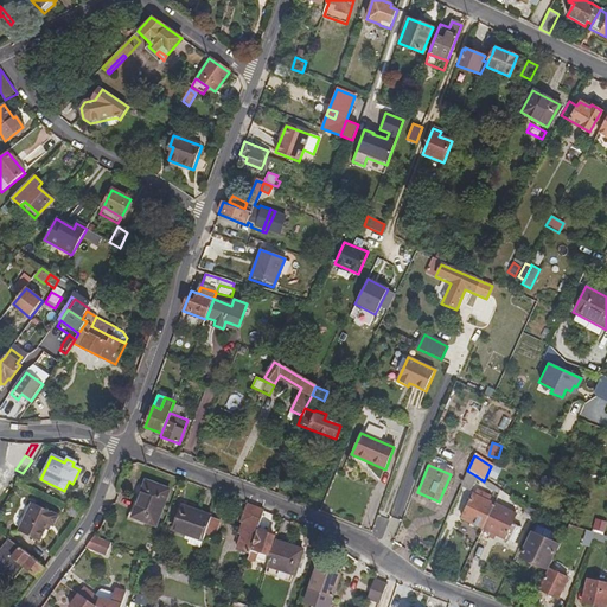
[(496,480),(500,468),(491,465),(491,466),(486,477),(496,480)]
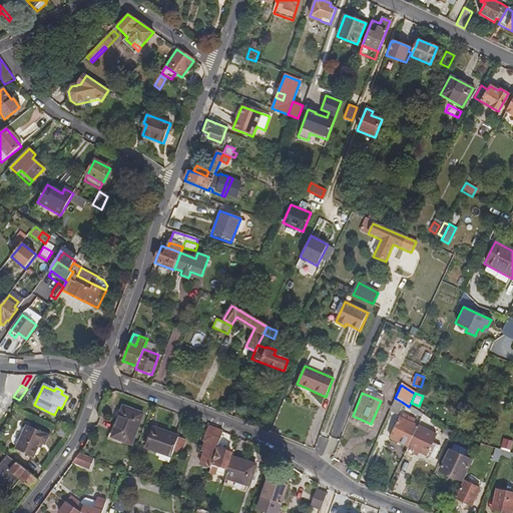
[(401,405),(402,402),(395,398),(389,412),(396,416),(401,405)]
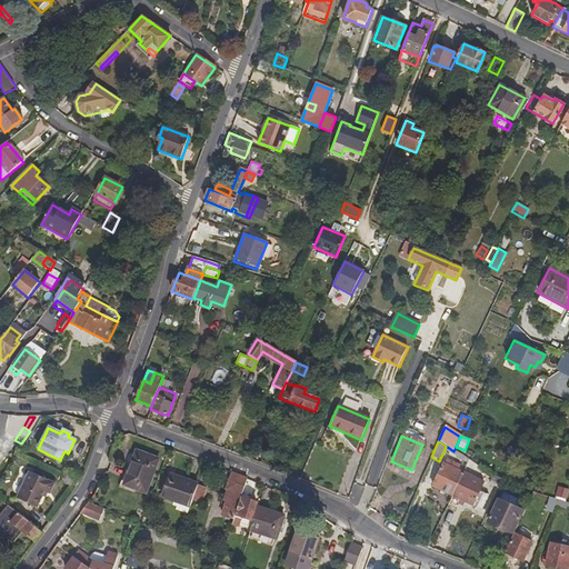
[(468,460),(453,451),(446,446),(445,449),(467,463),(468,460)]
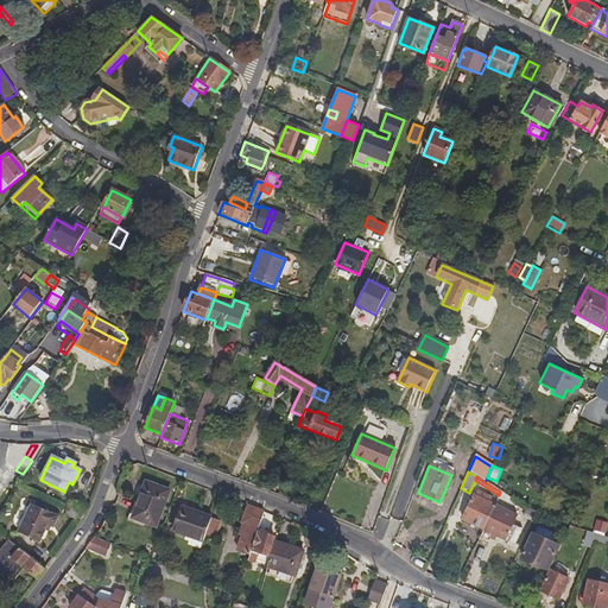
[(154,527),(168,491),(145,481),(131,518),(154,527)]
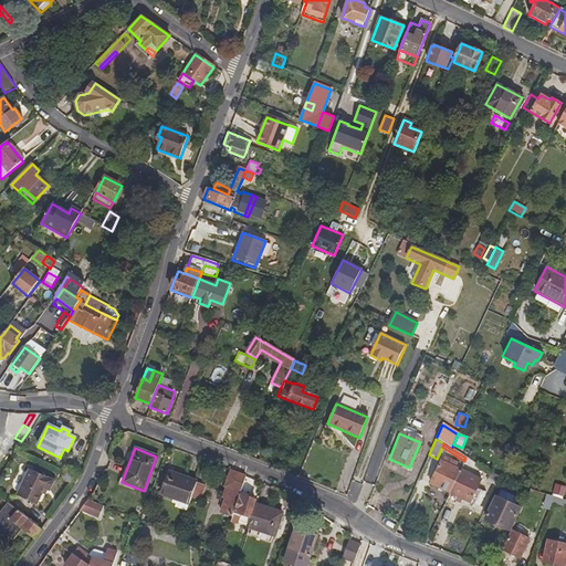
[(549,449),(545,458),(542,463),(546,465),(554,451),(549,449)]
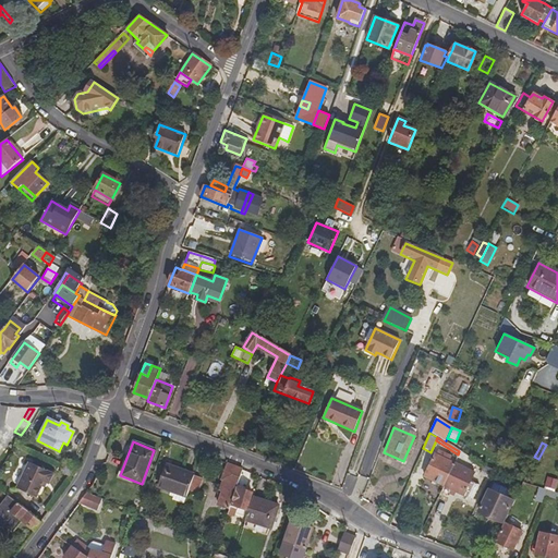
[(443,486),(453,464),(448,461),(449,458),(437,451),(435,456),(434,455),(422,477),(431,481),(435,483),(443,486)]
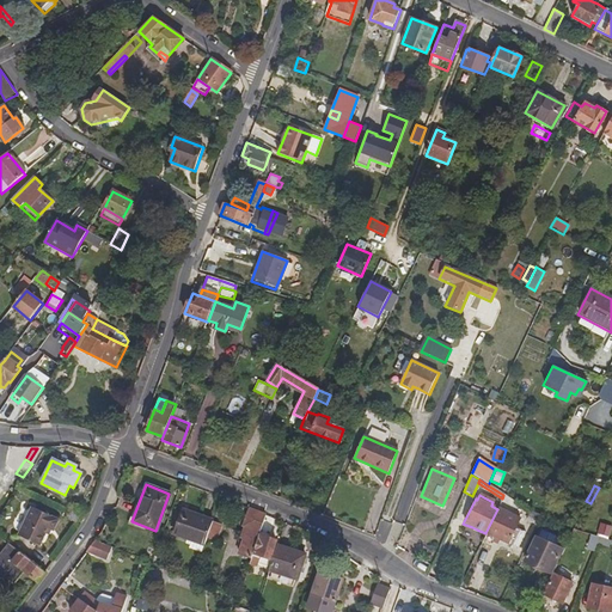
[(513,502),(503,495),(502,499),(501,502),(512,508),(515,503),(513,502)]
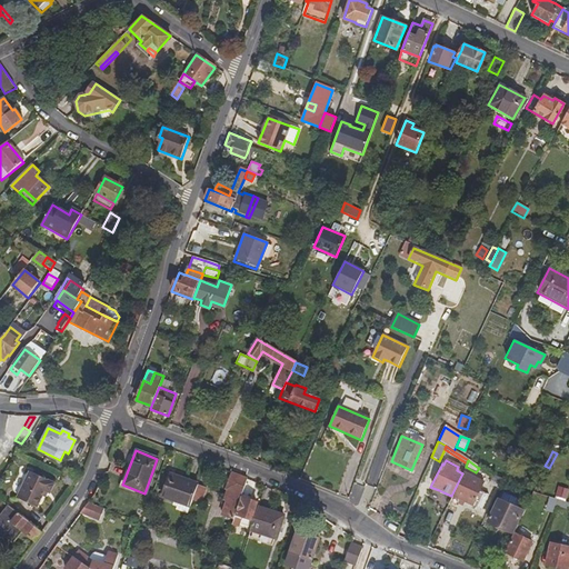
[(48,495),(52,485),(29,473),(17,498),(36,508),(41,498),(43,492),(47,495),(48,495)]
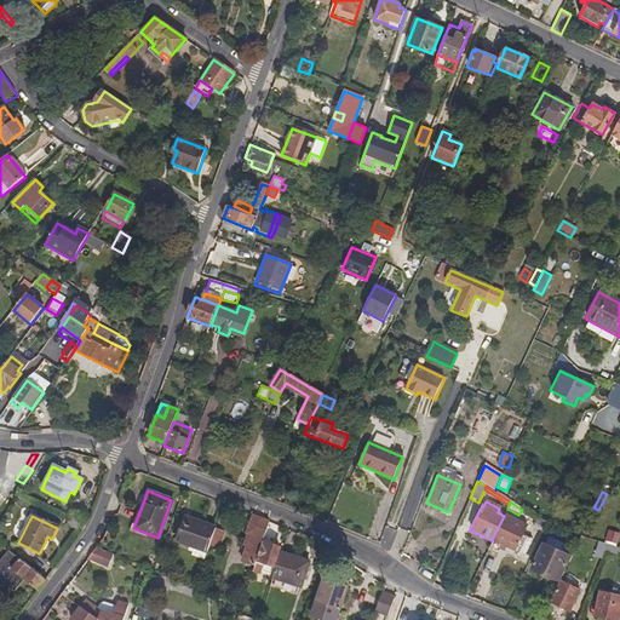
[(208,545),(214,528),(184,516),(174,541),(193,547),(205,552),(208,545)]
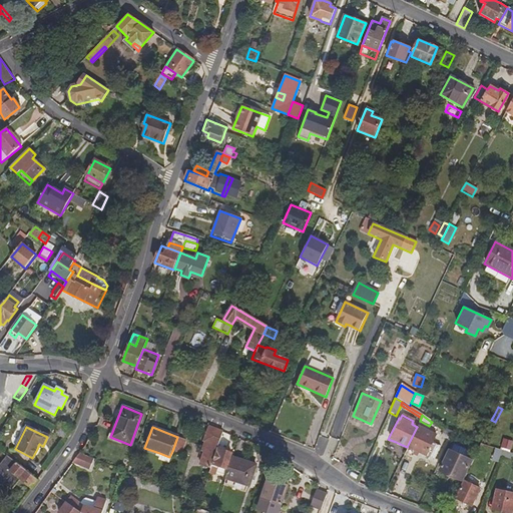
[(216,451),(222,432),(208,427),(203,443),(206,444),(199,466),(210,469),(216,451)]
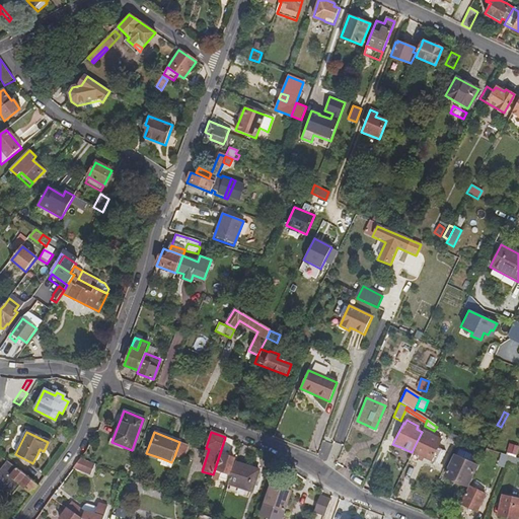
[(438,464),(444,451),(436,448),(440,440),(422,432),(412,452),(423,458),(438,464)]
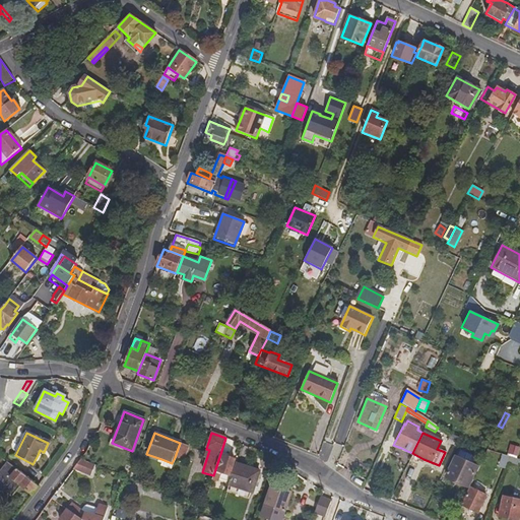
[(454,447),(458,438),(450,435),(446,444),(454,447)]
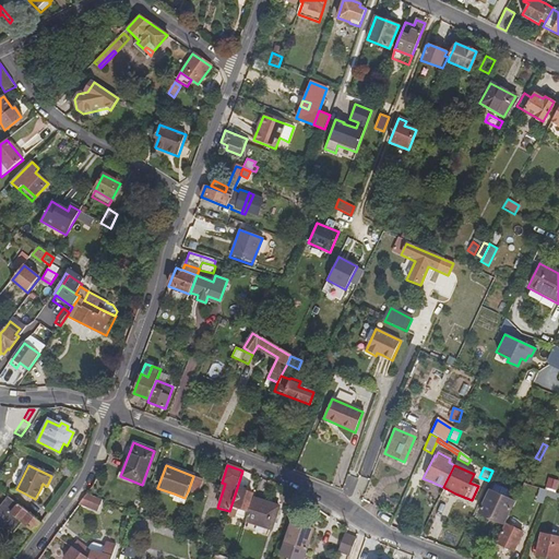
[(198,495),(203,479),(193,476),(188,491),(198,495)]
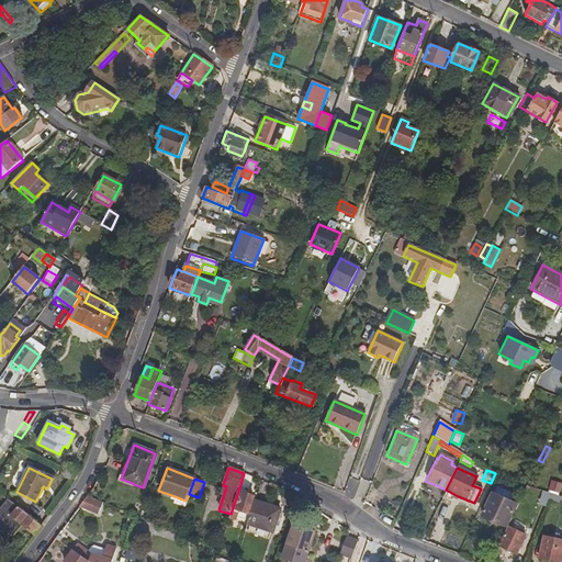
[(561,485),(551,482),(549,491),(559,494),(561,485)]
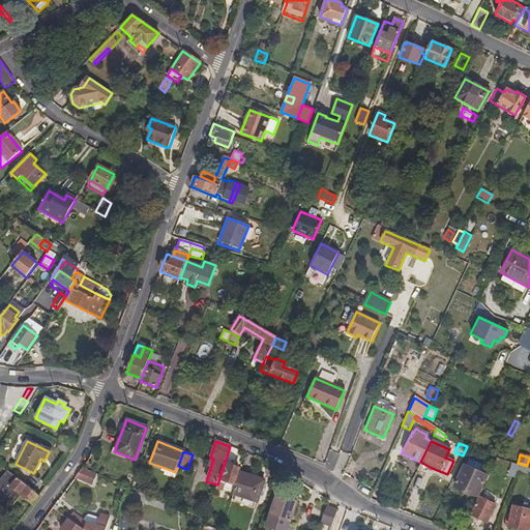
[(453,488),(476,498),(486,476),(484,476),(488,469),(468,460),(465,467),(464,466),(453,488)]
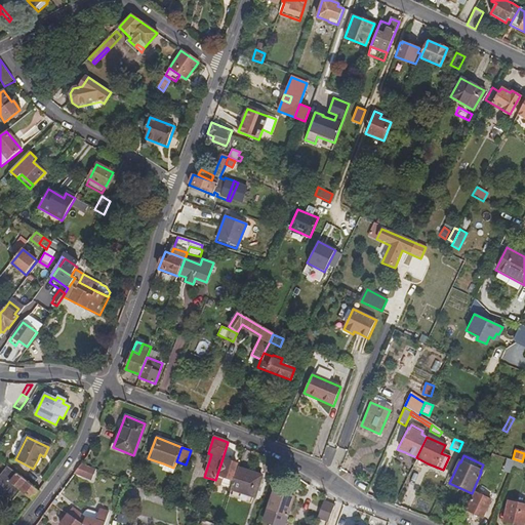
[(428,463),(416,457),(413,466),(420,469),(421,467),(426,469),(428,463)]
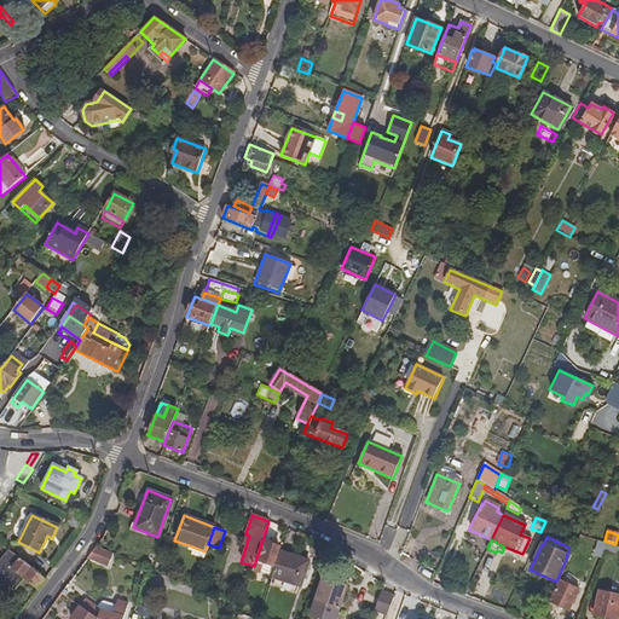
[(603,551),(606,544),(599,542),(593,557),(601,560),(603,551)]
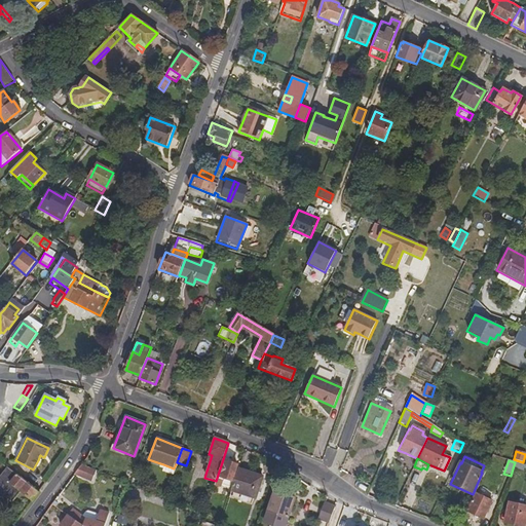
[(231,480),(236,464),(227,462),(226,464),(222,462),(216,481),(214,486),(220,488),(224,477),(231,480)]
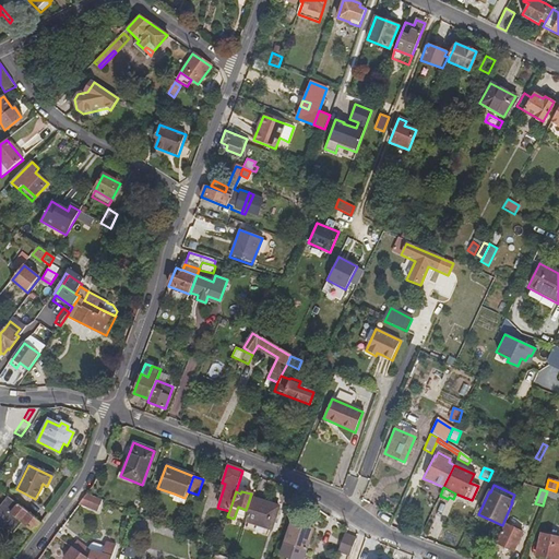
[(556,501),(558,495),(547,491),(545,498),(556,501)]
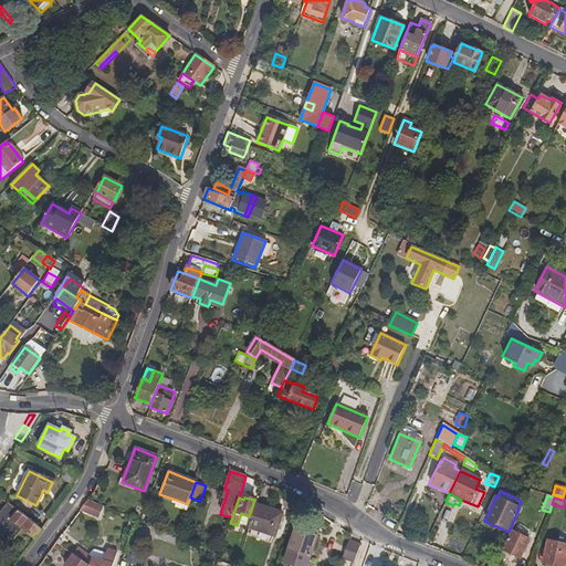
[(98,516),(103,504),(87,499),(80,510),(98,516)]
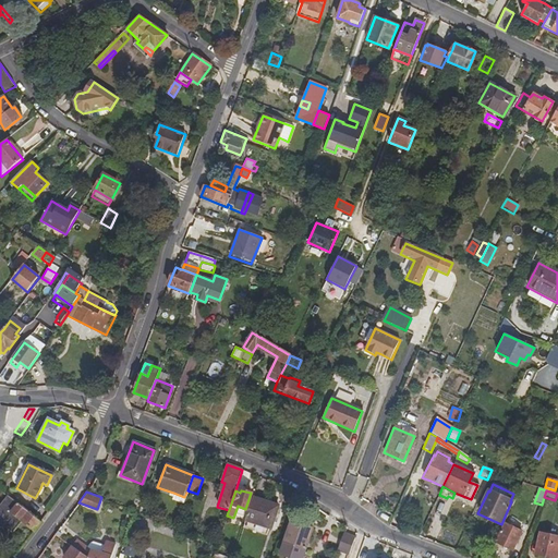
[(184,497),(173,493),(170,500),(182,505),(184,497)]
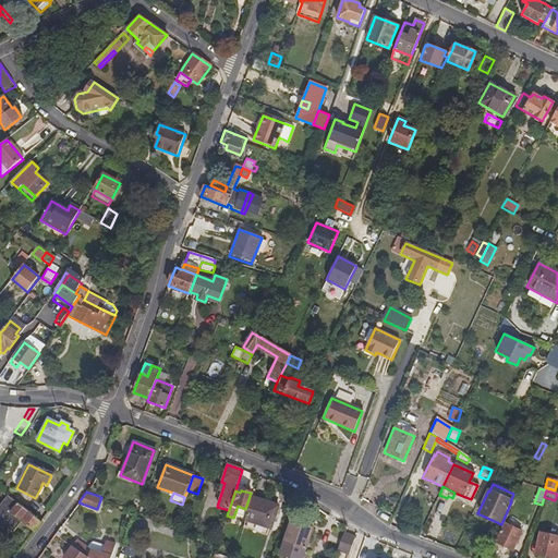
[(40,523),(7,497),(0,505),(0,523),(12,533),(21,522),(27,528),(28,526),(34,532),(40,523)]
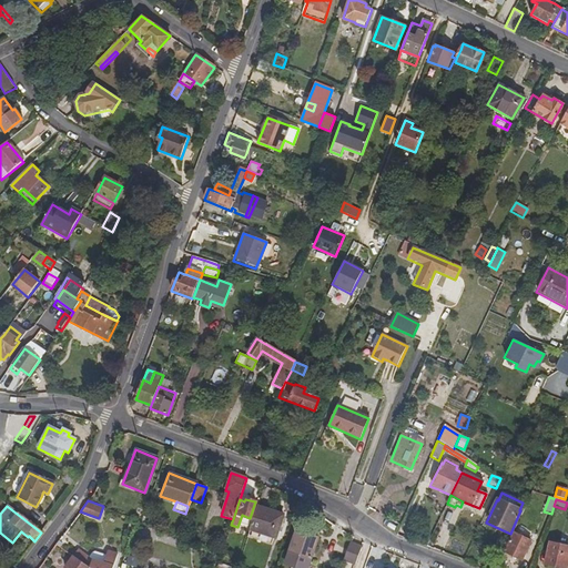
[(272,544),(282,514),(257,506),(249,536),(272,544)]
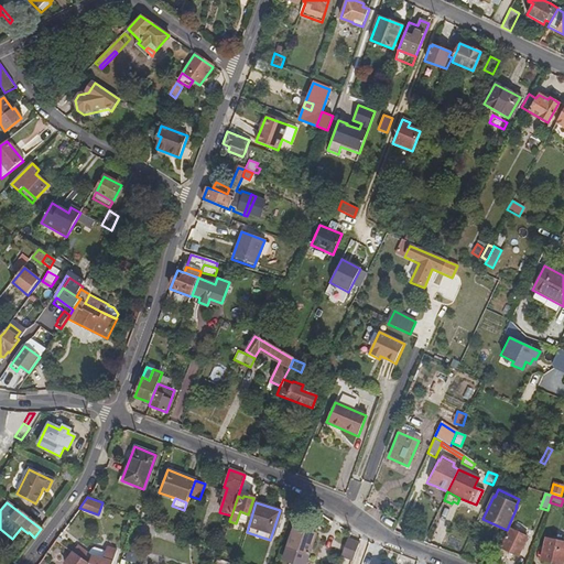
[(293,563),(306,563),(316,535),(294,528),(283,561),(293,563)]
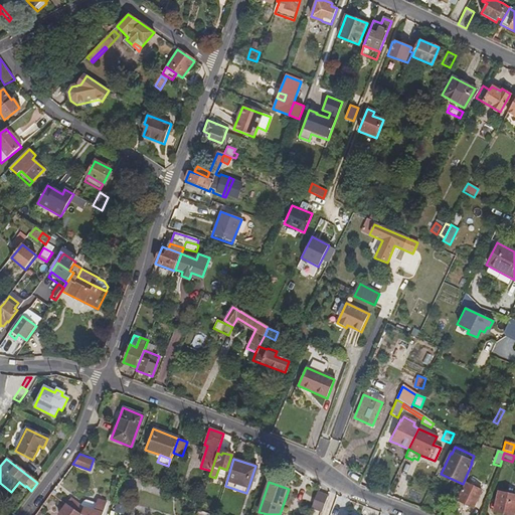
[(472,509),(481,491),(465,485),(457,501),(472,509)]
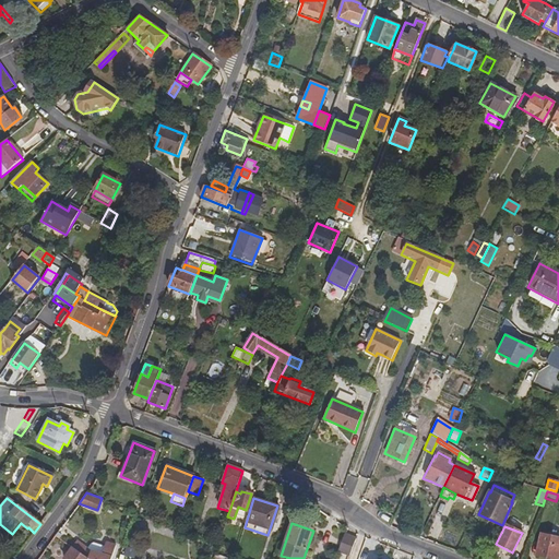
[(352,550),(356,538),(345,534),(340,546),(352,550)]
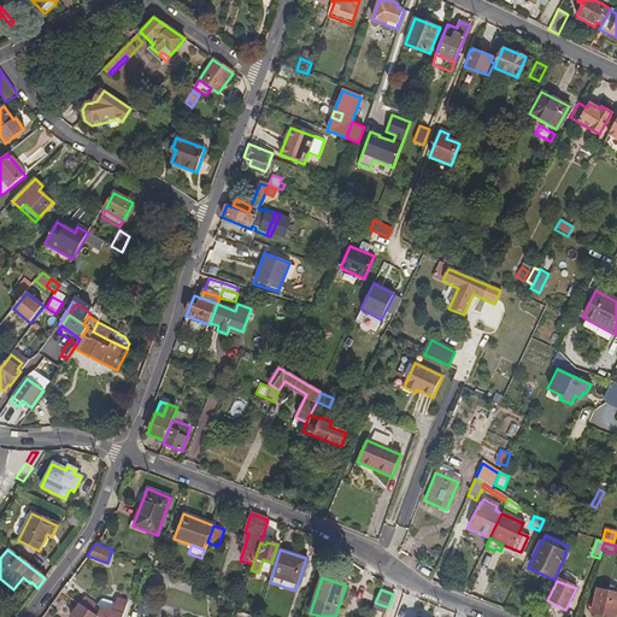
[(607,616),(615,616),(616,606),(616,593),(595,589),(591,613),(607,616)]
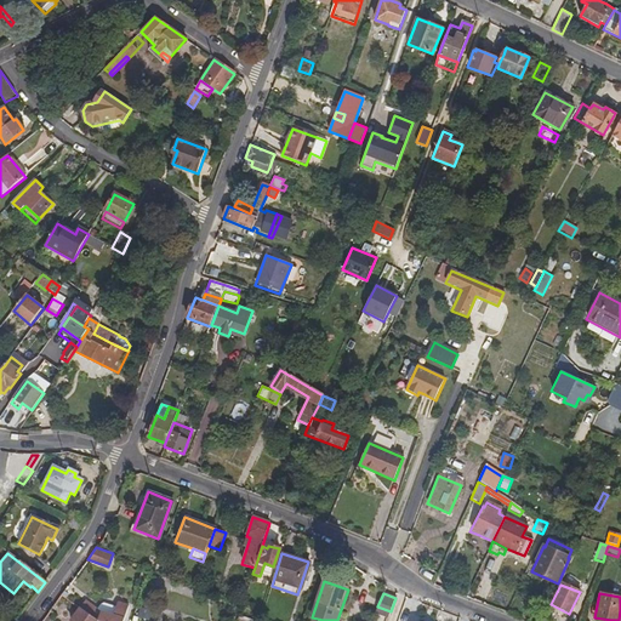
[(123,620),(127,608),(117,604),(114,609),(112,616),(102,613),(97,609),(85,602),(79,609),(93,620),(123,620)]
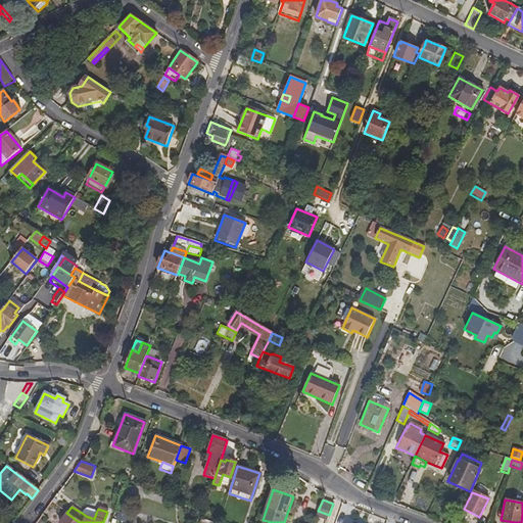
[(94,519),(96,513),(86,510),(82,513),(86,516),(94,519)]
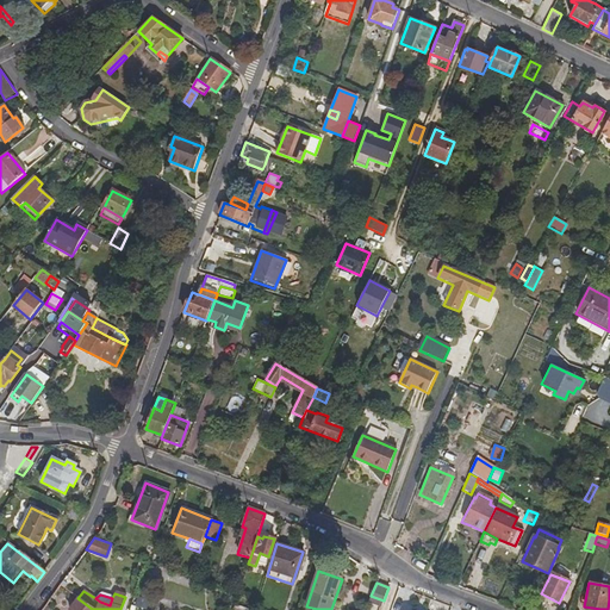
[(92,609),(78,598),(69,609),(70,609),(92,609)]
